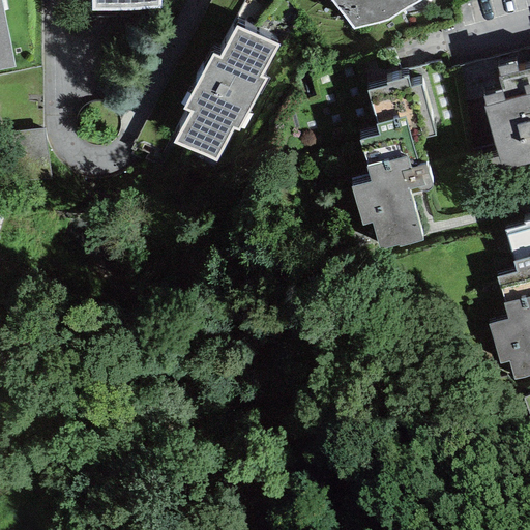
[(1,0),(0,0),(0,69),(13,67),(1,0)]
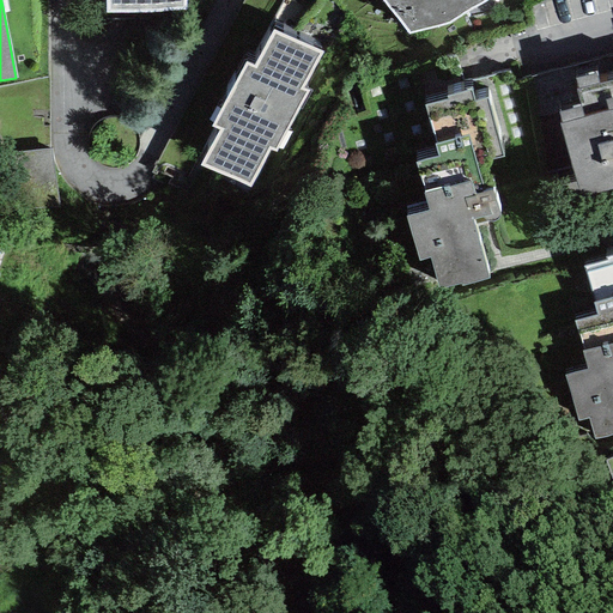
[(105,0),(105,13),(158,12),(186,11),(184,0),(105,0)]
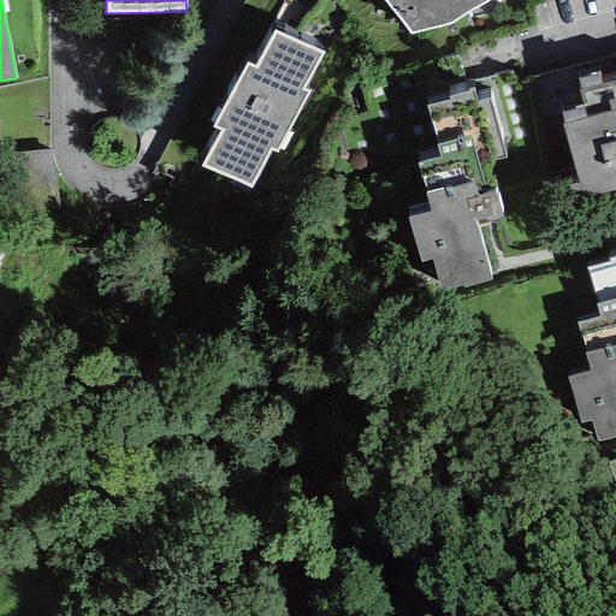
[(384,0),(410,35),(451,23),(489,0),(384,0)]
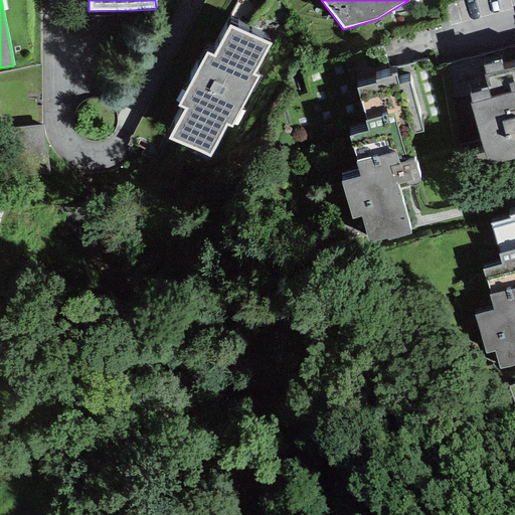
[(185,110),(168,140),(209,158),(226,125),(232,127),(260,77),(254,75),(270,45),(229,26),(213,56),(206,53),(178,107),(185,110)]
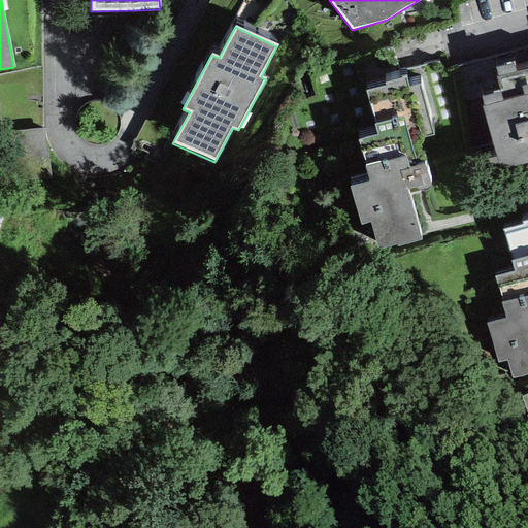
[(481,106),(500,170),(527,162),(527,69),(516,72),(513,62),(495,67),(497,76),(495,76),(500,92),(481,97),(484,106),(481,106)]
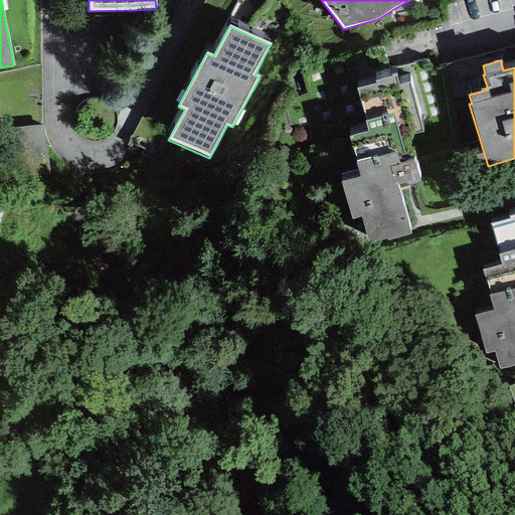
[(399,137),(422,132),(408,80),(399,83),(396,74),(374,81),(375,83),(356,89),(366,122),(364,122),(367,132),(348,137),(357,162),(355,162),(359,176),(341,182),(352,219),(360,216),(369,243),(387,238),(387,240),(410,233),(396,185),(405,182),(407,185),(409,186),(411,187),(413,186),(416,185),(418,183),(419,180),(419,177),(413,160),(407,162),(399,137)]
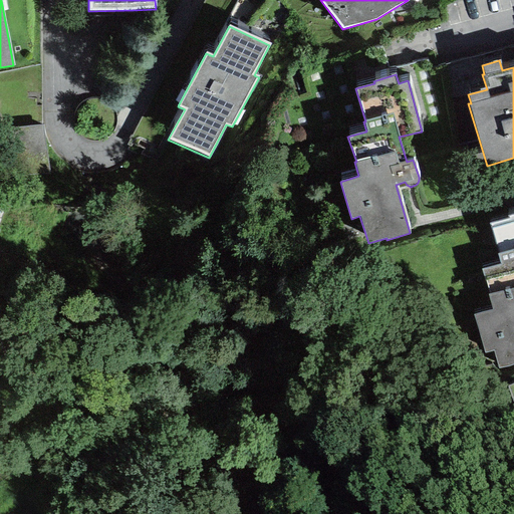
[(513,214),(508,216),(508,219),(489,224),(498,254),(497,254),(500,264),(482,269),(489,294),(487,295),(492,309),(473,315),(484,353),(493,351),(498,369),(513,363),(513,214)]
